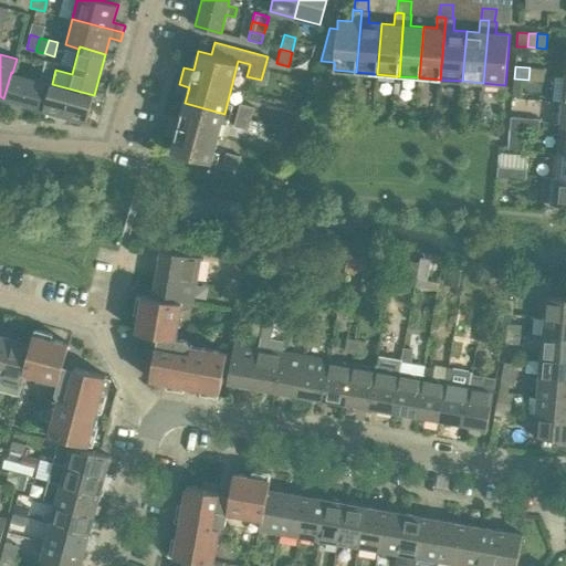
[(530,67),(528,80),(543,81),(544,69),(530,67)]
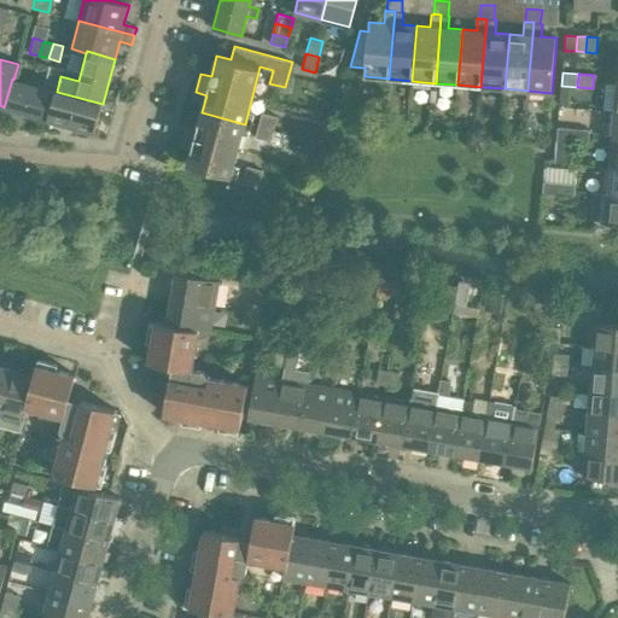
[(4,108),(50,120),(57,92),(13,80),(12,79),(4,108)]
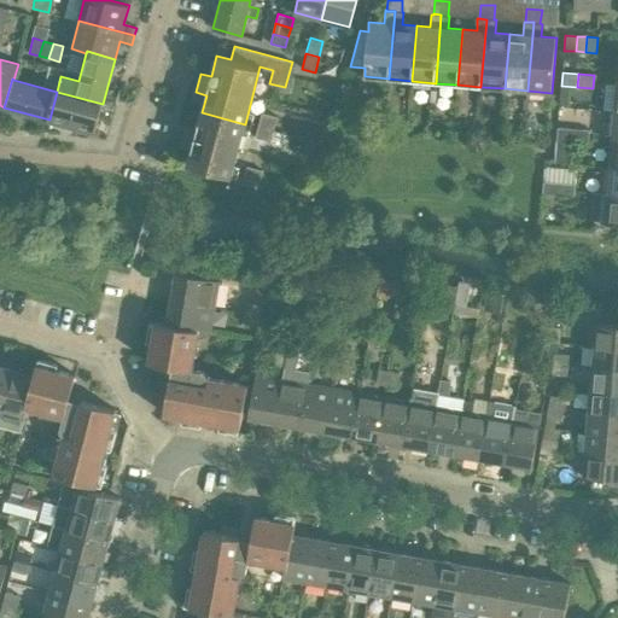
[(57,92),(50,120),(94,132),(103,104),(57,92)]
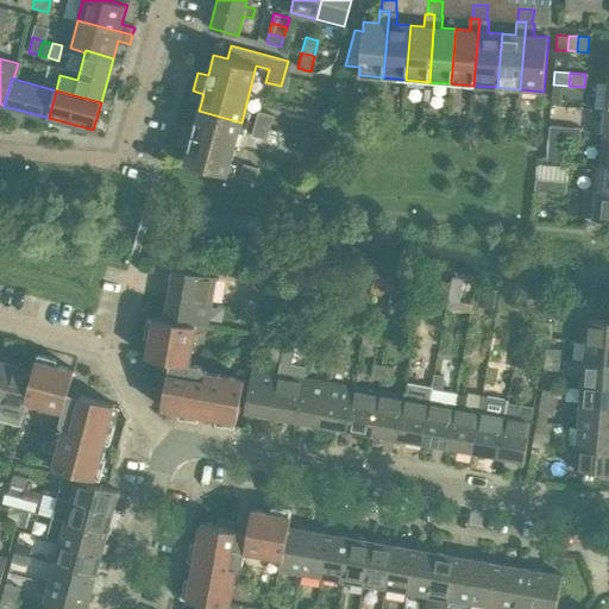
[(242,123),(199,111),(194,127),(184,125),(179,144),(189,146),(184,162),(227,174),(242,123)]
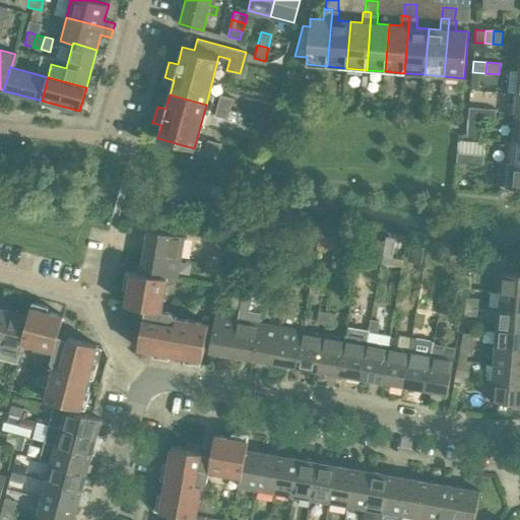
[(220,94),(217,105),(231,109),(234,99),(220,94)]
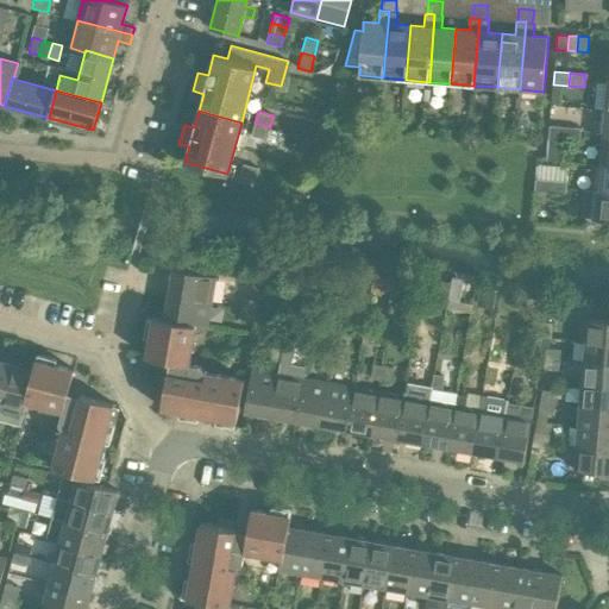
[(270,127),(255,123),(251,136),(267,139),(270,127)]
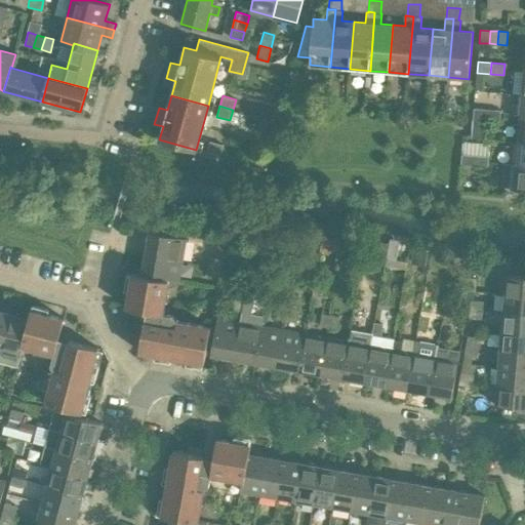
[(485,137),(486,120),(487,109),(474,108),(471,135),(485,137)]
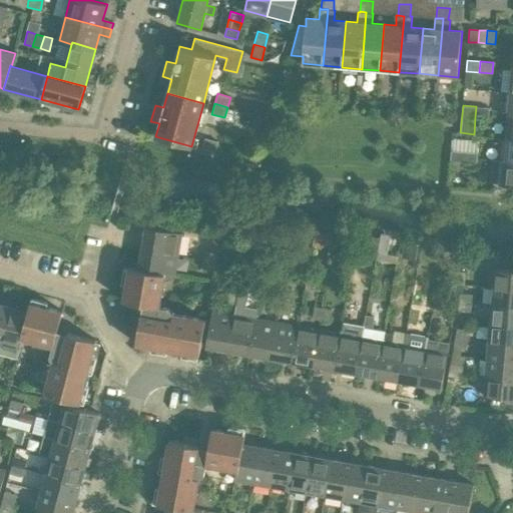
[(489,108),(476,106),(475,117),(488,119),(489,108)]
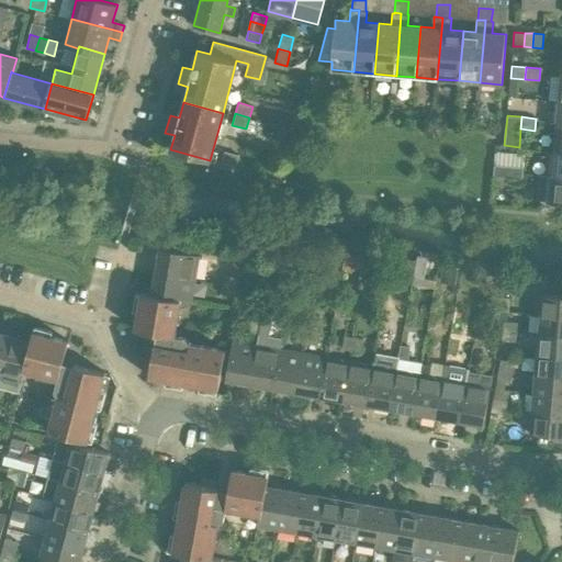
[(561,150),(554,150),(552,176),(561,176),(561,150)]
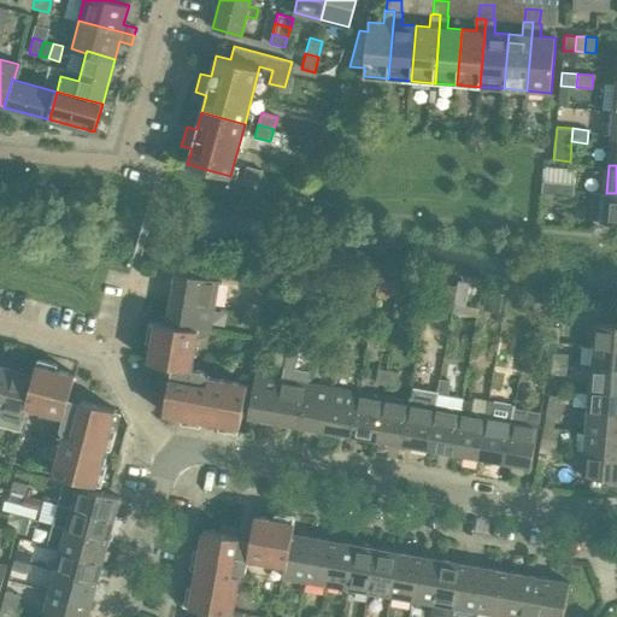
[(244,178),(259,183),(263,170),(247,166),(244,178)]
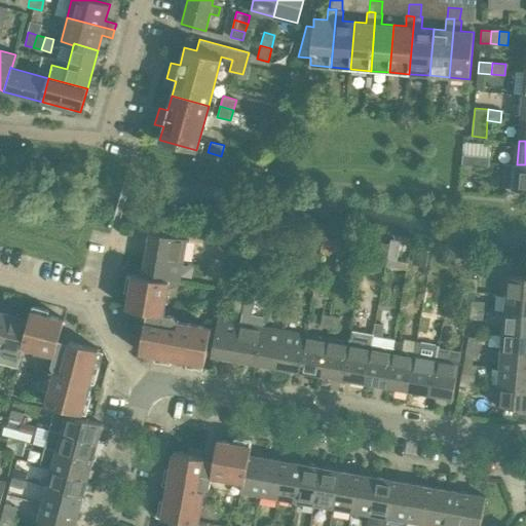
[(461,165),(475,166),(476,155),(462,154),(461,165)]
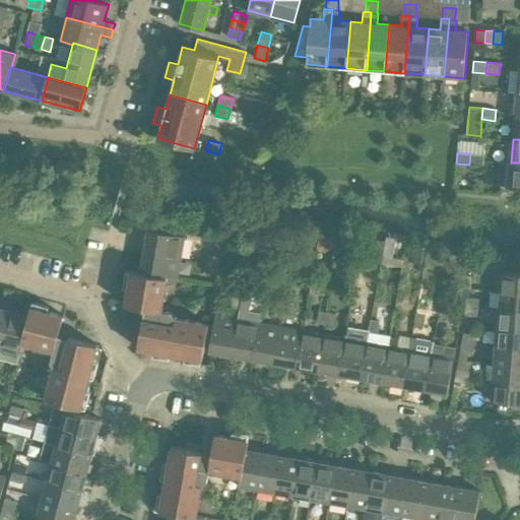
[(470,153),(469,165),(482,166),(483,154),(470,153)]
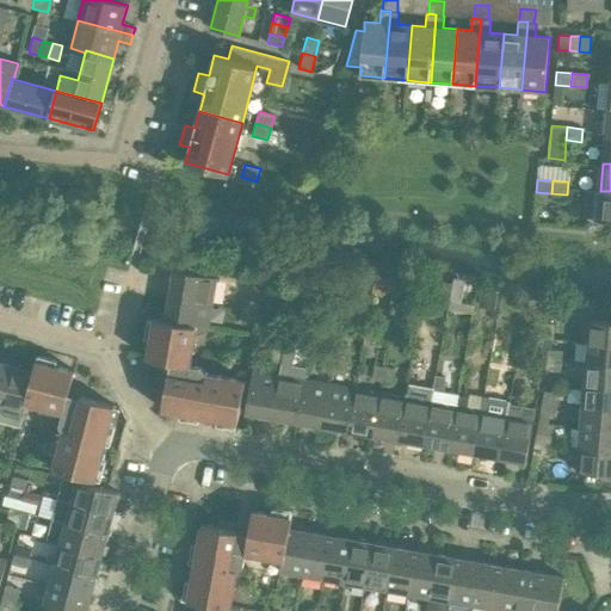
[(610,191),(600,191),(586,190),(584,218),(610,220),(610,191)]
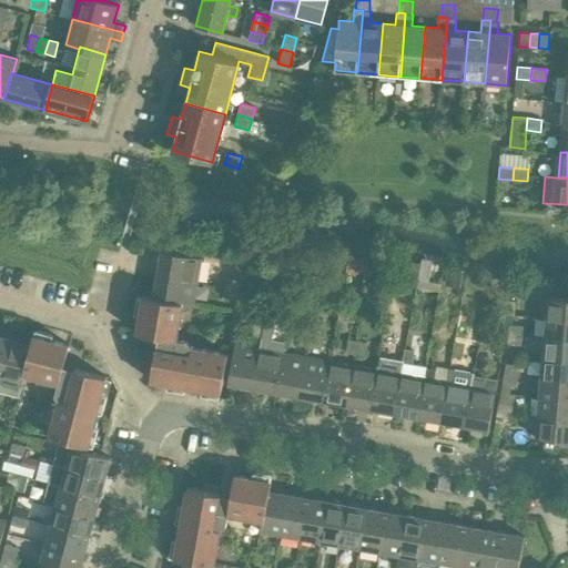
[(162,251),(158,274),(196,282),(201,257),(162,251)]
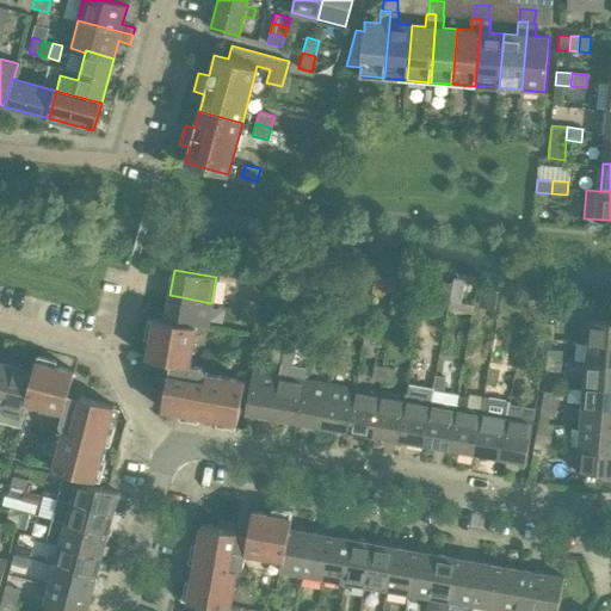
[(429,279),(426,294),(439,296),(442,282),(429,279)]
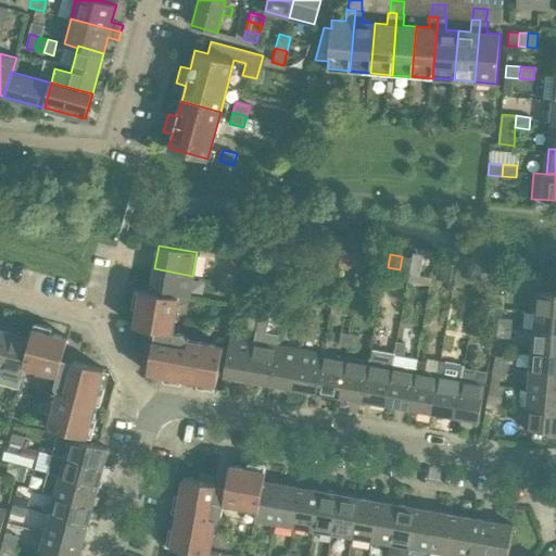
[(231,256),(230,264),(238,265),(239,257),(231,256)]
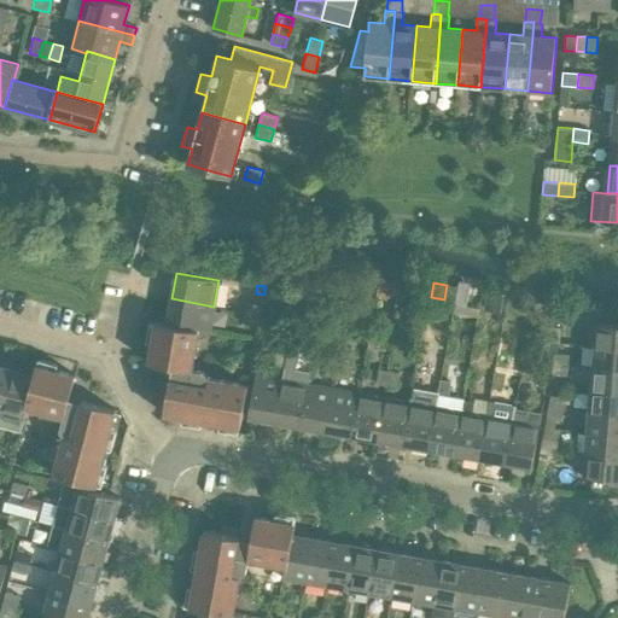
[(468,293),(458,292),(455,304),(466,305),(468,293)]
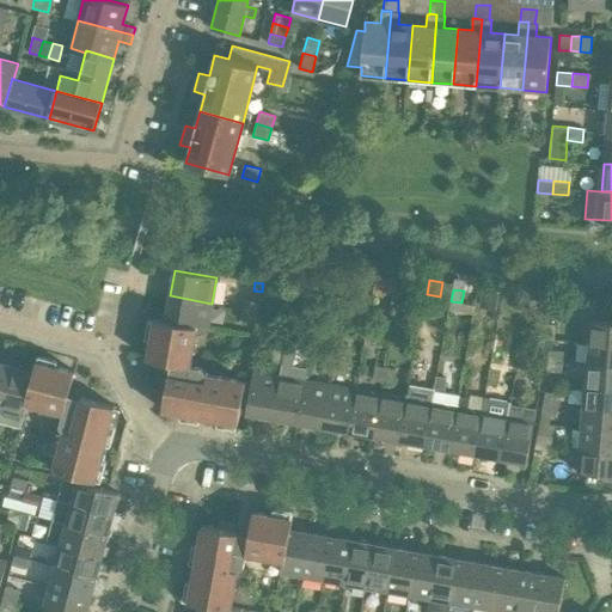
[(170,295),(165,320),(208,329),(212,304),(170,295)]
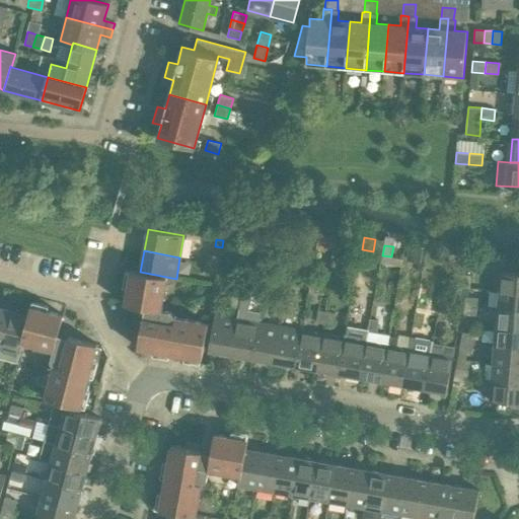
[(208,254),(206,263),(218,265),(220,256),(208,254)]
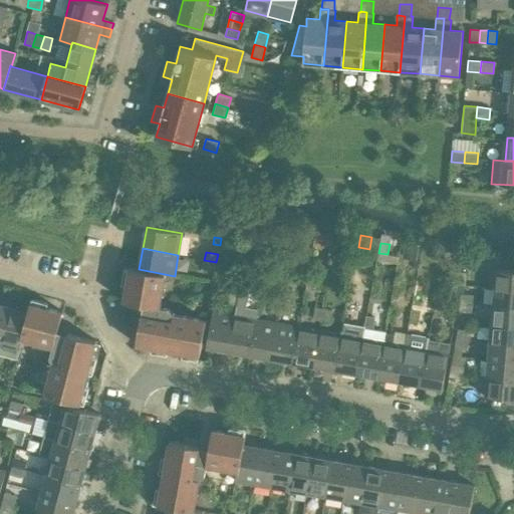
[(216,262),(204,260),(203,268),(215,271),(215,270),(216,262)]
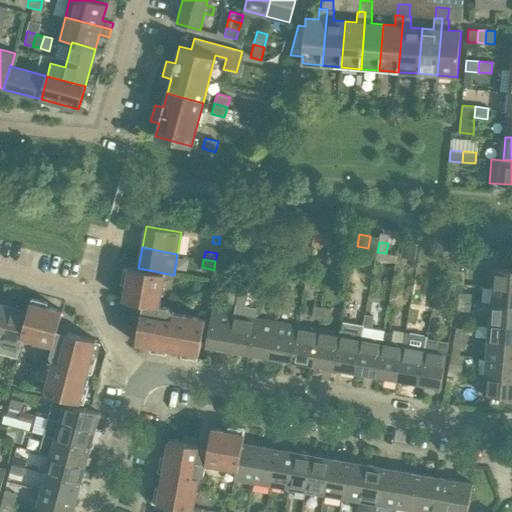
[(174,275),(138,268),(129,267),(123,299),(123,300),(142,303),(135,342),(199,354),(205,318),(172,312),(173,309),(166,307),(159,305),(164,275),(173,277),(174,275)]
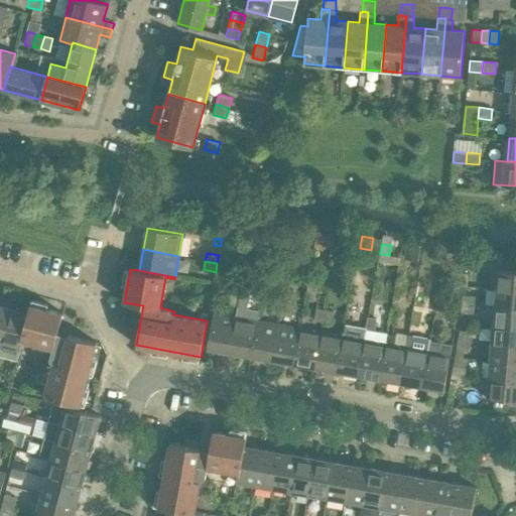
[(515,271),(498,270),(496,288),(515,289),(515,271)]
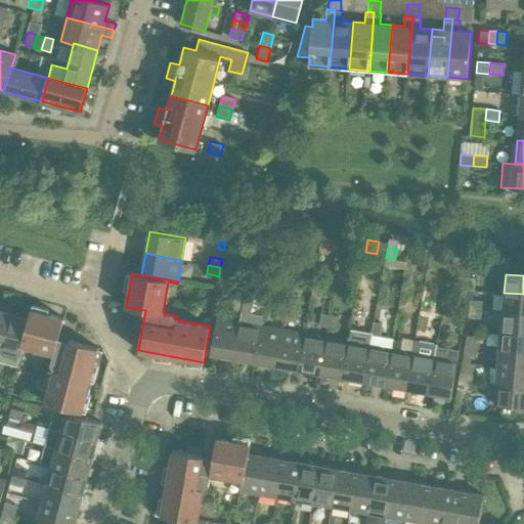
[(456,289),(466,290),(467,277),(457,276),(456,289)]
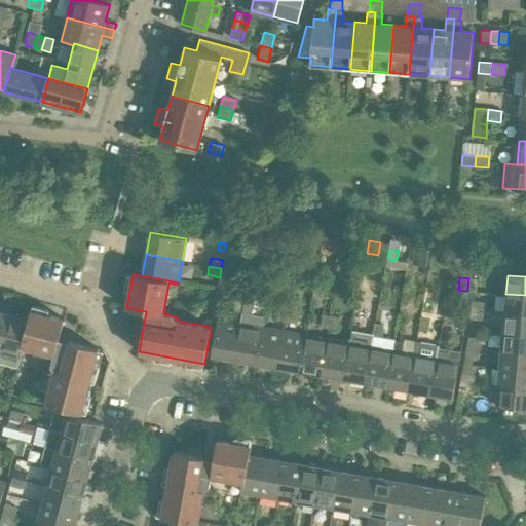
[(468,278),(467,291),(473,291),(476,292),(477,278),(468,278)]
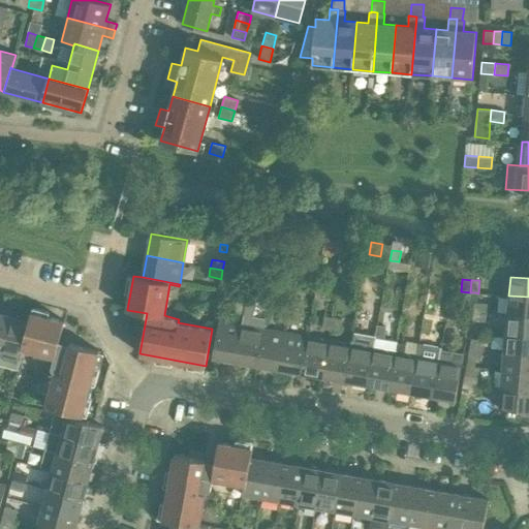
[(235,361),(256,365),(262,329),(263,329),(265,318),(251,316),(256,291),(247,289),(245,302),(243,314),(241,324),(235,361)]
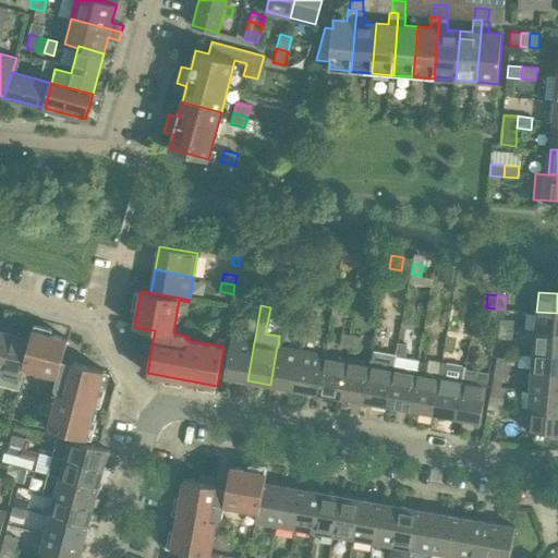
[(557,313),(536,312),(535,331),(557,332),(557,313)]
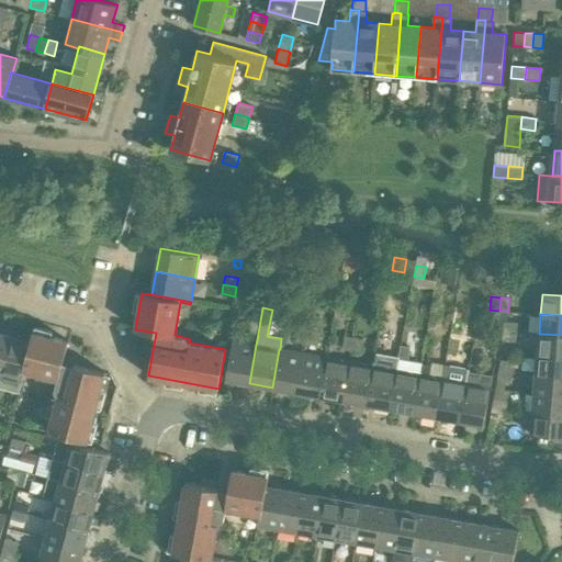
[(249,333),(258,334),(260,321),(251,319),(249,333)]
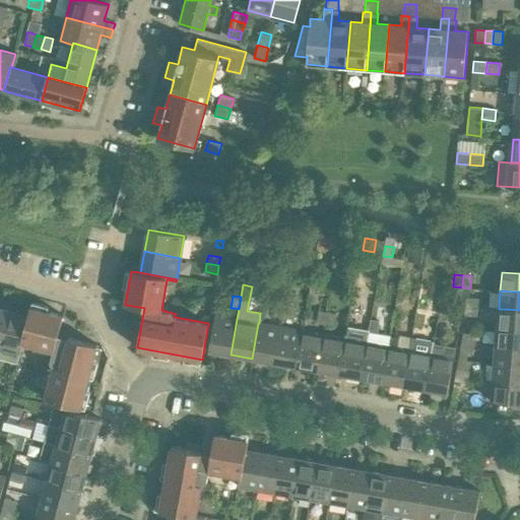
[(466,298),(465,306),(477,308),(478,299),(466,298)]
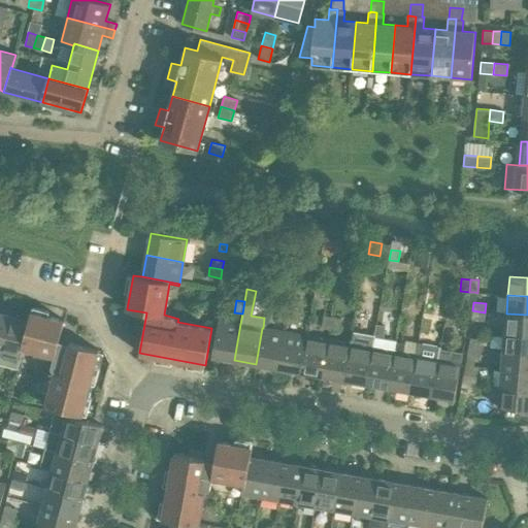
[(277,320),(286,322),(289,309),(279,307),(277,320)]
